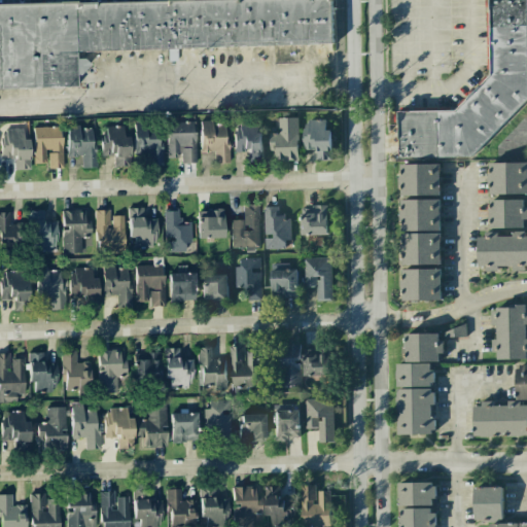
[(166,0),(0,3),(0,88),(76,86),(75,72),(85,71),(85,60),(76,60),(76,50),(332,45),(331,0),(166,0)]
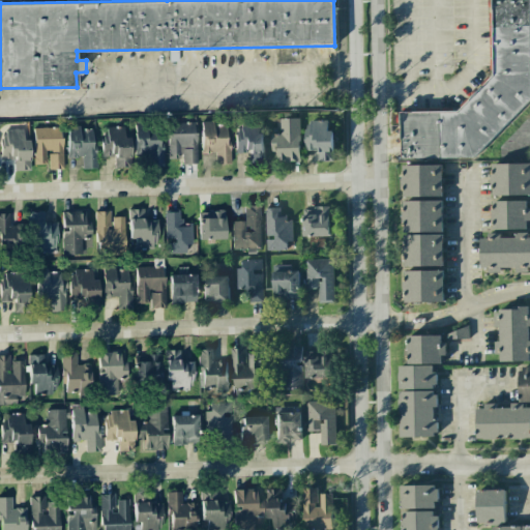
[(401,158),(474,158),(529,98),(529,0),(490,0),(491,76),(458,111),(401,112),(401,158)]
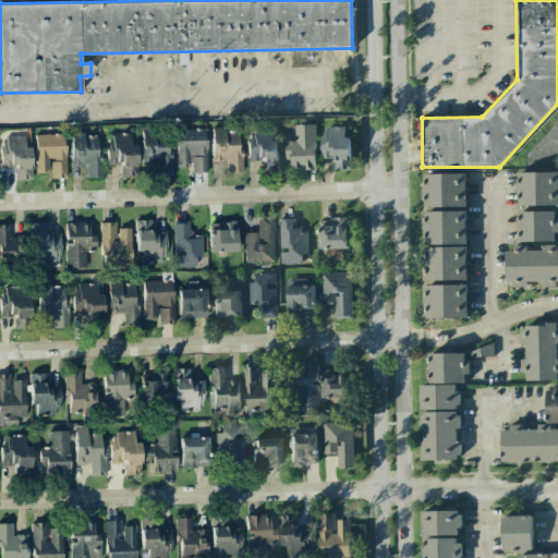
[(287,141),(288,170),(316,170),(315,124),(294,125),(295,141),(287,141)]
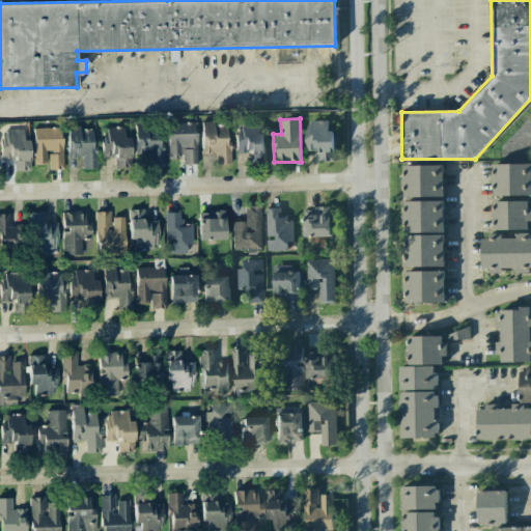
[(334,162),(334,131),(329,131),(329,120),(306,120),(307,150),(318,150),(318,162),(334,162)]
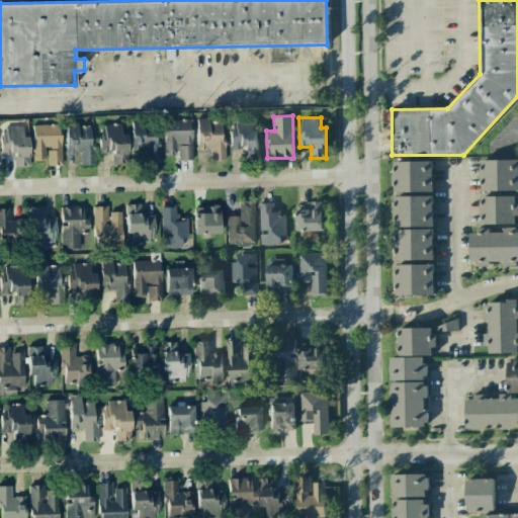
[(210,161),(225,160),(225,143),(221,143),(221,121),(208,122),(208,118),(196,118),(196,150),(209,150),(210,161)]
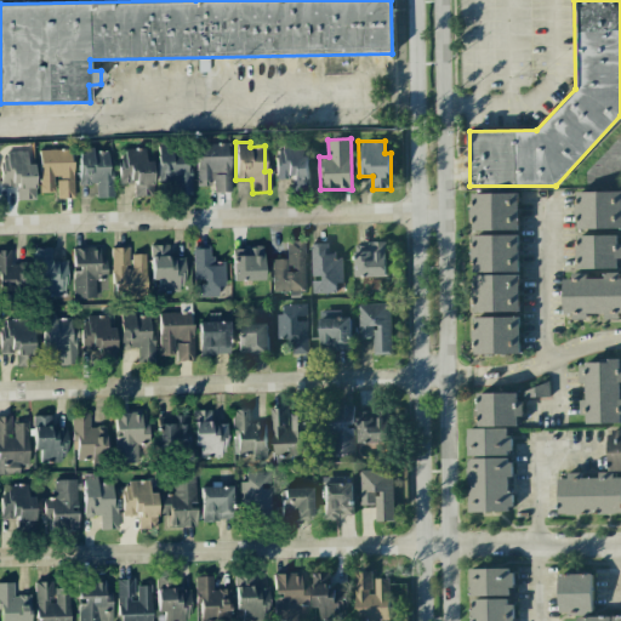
[(231,192),(229,143),(195,144),(197,186),(211,186),(212,192),(231,192)]
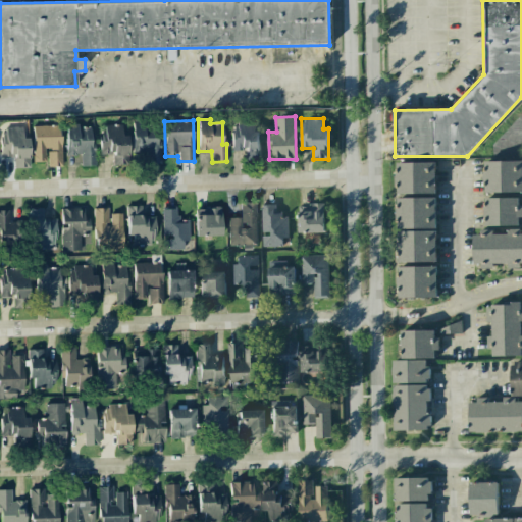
[(147,163),(160,163),(159,122),(132,123),(133,152),(146,151),(147,163)]
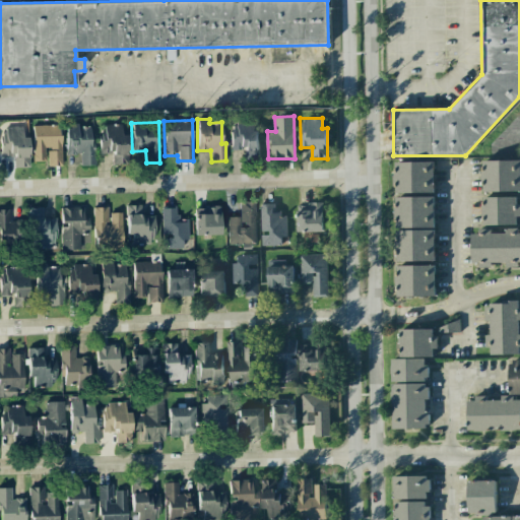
[(232,150),(244,150),(244,159),(259,159),(258,130),(253,130),(252,122),(231,123),(232,150)]
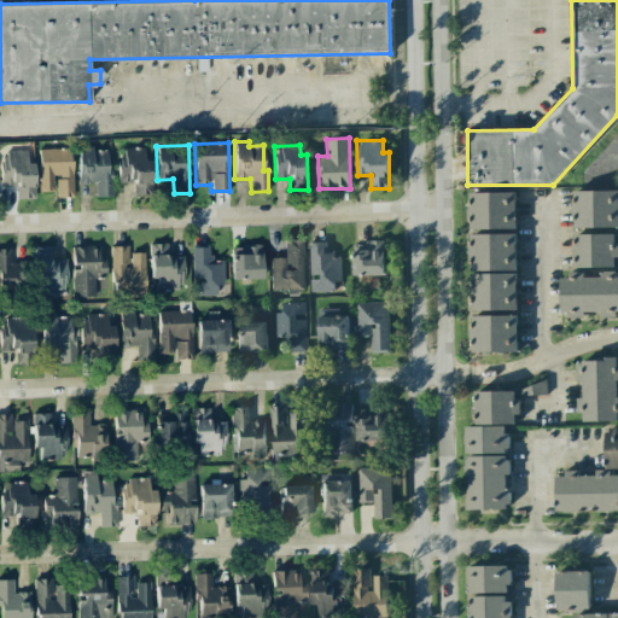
[(38,150),(40,192),(56,191),(56,197),(74,197),(71,147),(38,150)]
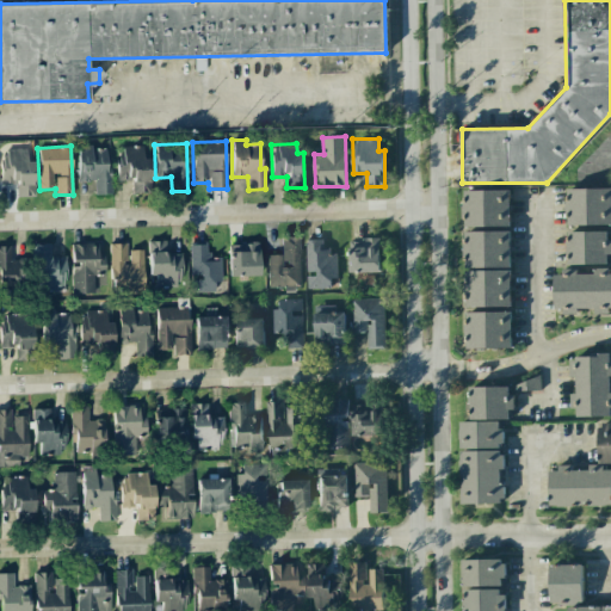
[(148,158),(142,158),(142,146),(117,147),(118,179),(131,178),(131,192),(149,192),(148,158)]
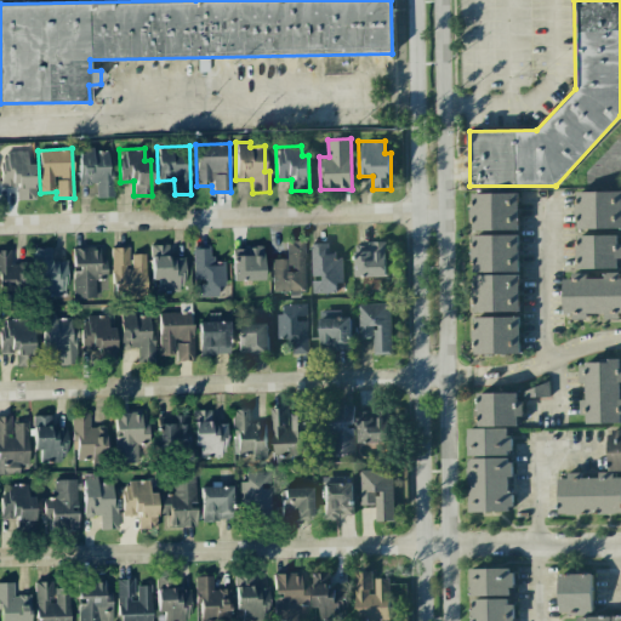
[(79,184),(95,184),(96,198),(113,198),(112,171),(108,171),(107,149),(78,149),(79,184)]
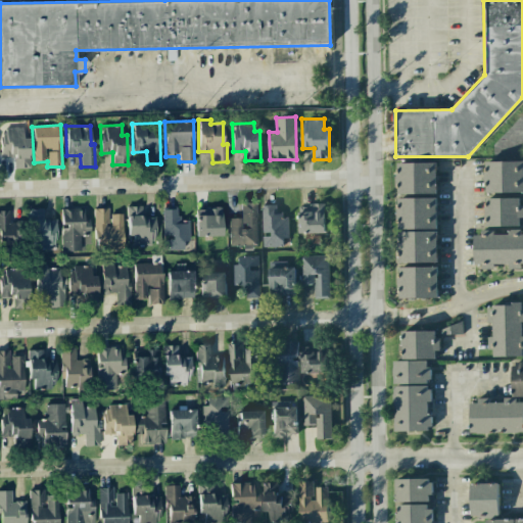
[(29,138),(22,138),(22,127),(1,128),(2,157),(13,157),(13,169),(29,168),(29,138)]
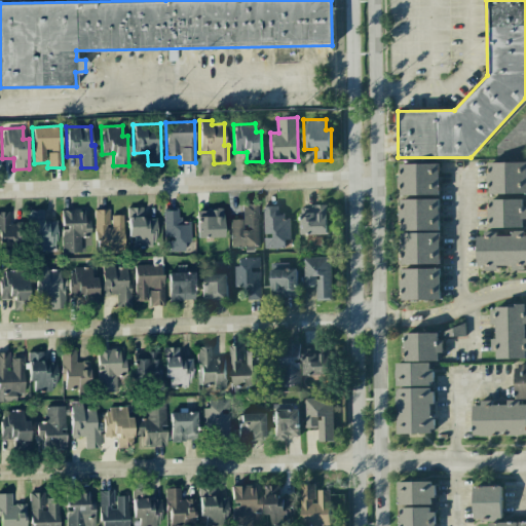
[(525,161),(488,162),(488,173),(487,173),(487,183),(489,183),(489,193),(525,193),(525,161)]
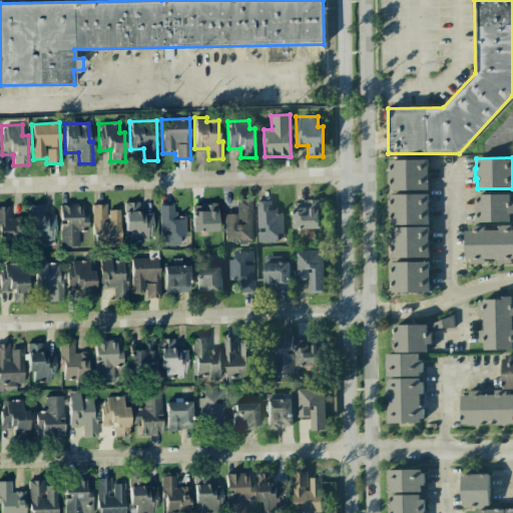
[(391,159),(391,169),(389,169),(389,179),(391,179),(391,189),(428,189),(428,158),(391,159)]
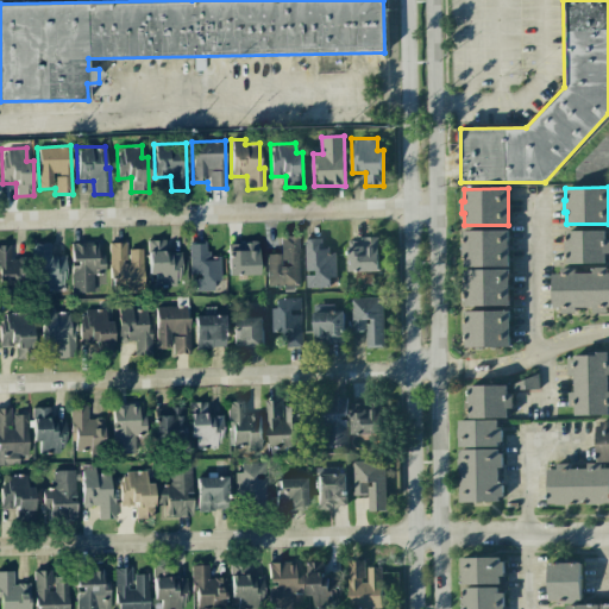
[(464,230),(464,242),(462,242),(462,255),(464,255),(464,267),(509,265),(508,228),(464,230)]
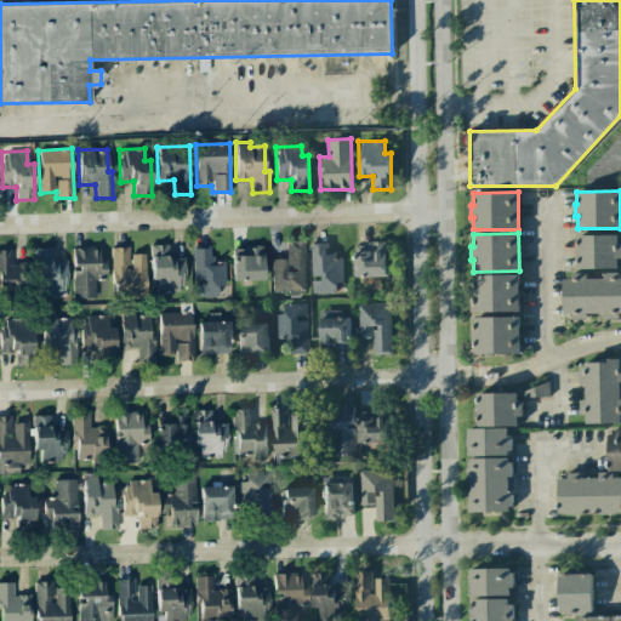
[(577,234),(617,234),(617,244),(620,244),(620,257),(619,257),(619,267),(579,268),(579,258),(576,258),(576,244),(577,244),(577,234)]
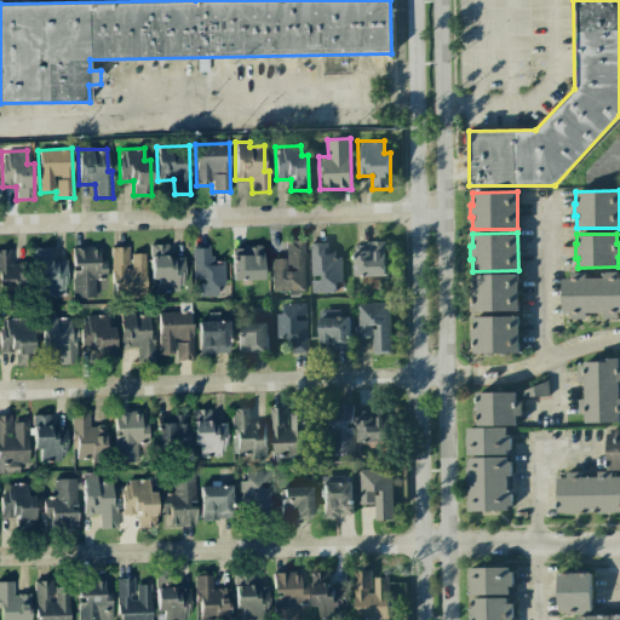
[(271,258),(273,292),(304,291),(303,240),(286,241),(286,258),(271,258)]
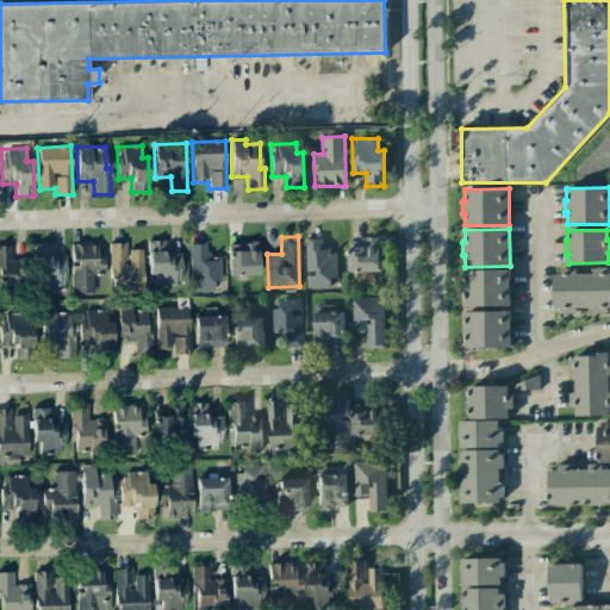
[(380,272),(379,237),(361,238),(361,246),(348,246),(349,273),(380,272)]
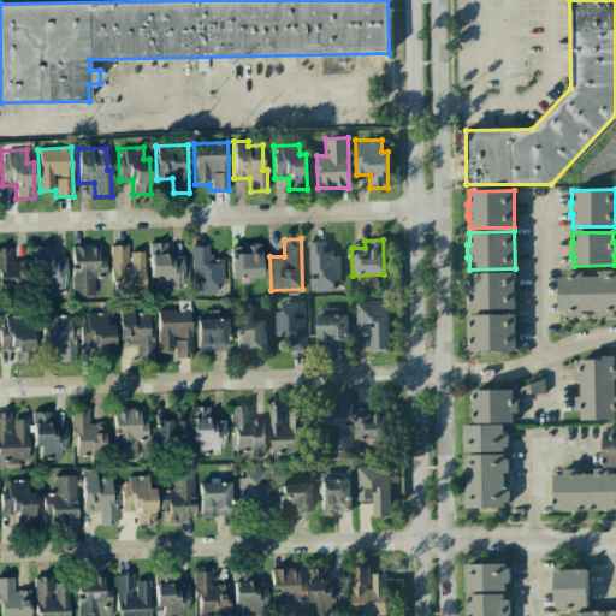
[(325,241),(308,242),(309,291),(332,291),(332,280),(339,280),(339,254),(325,254),(325,241)]
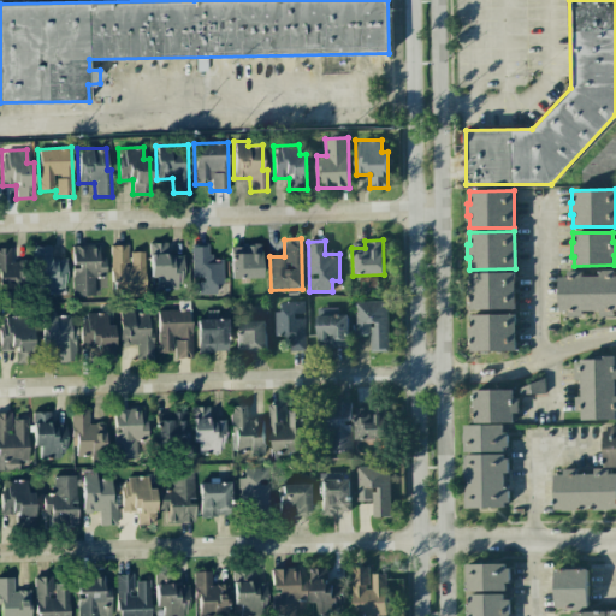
[(157,290),(183,289),(183,255),(167,255),(166,242),(149,243),(150,278),(157,278),(157,290)]
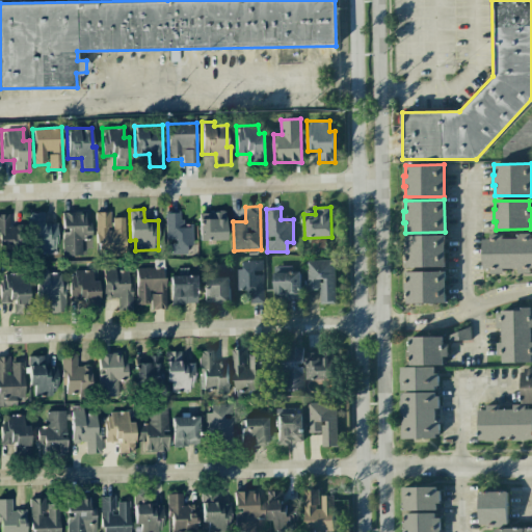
[(57,223),(44,223),(43,212),(29,213),(30,253),(57,251),(57,223)]
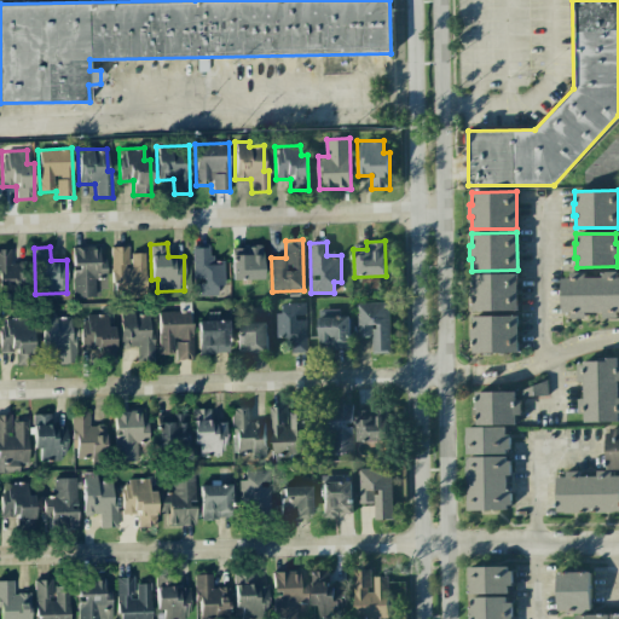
[(71,248),(73,298),(108,296),(105,260),(99,260),(99,247),(71,248)]
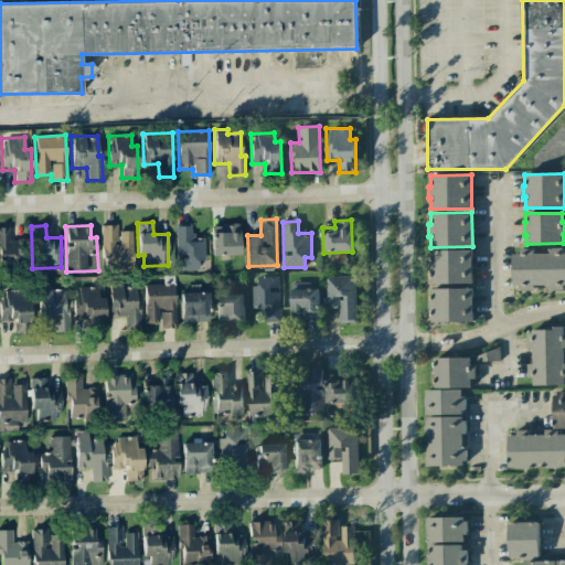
[(102,225),(103,268),(132,268),(131,231),(118,232),(117,225),(102,225)]
